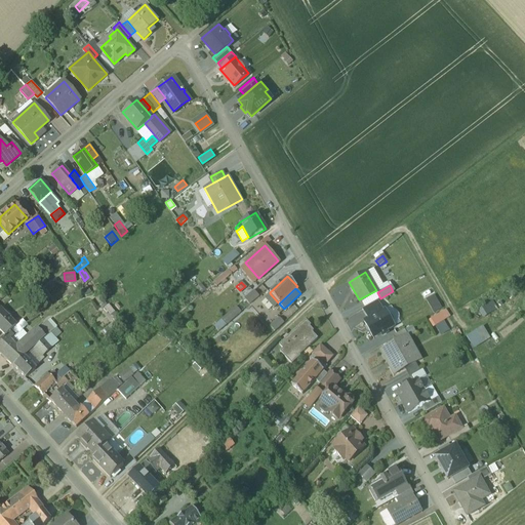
[(41,290),(36,294),(40,300),(46,296),(41,290)]
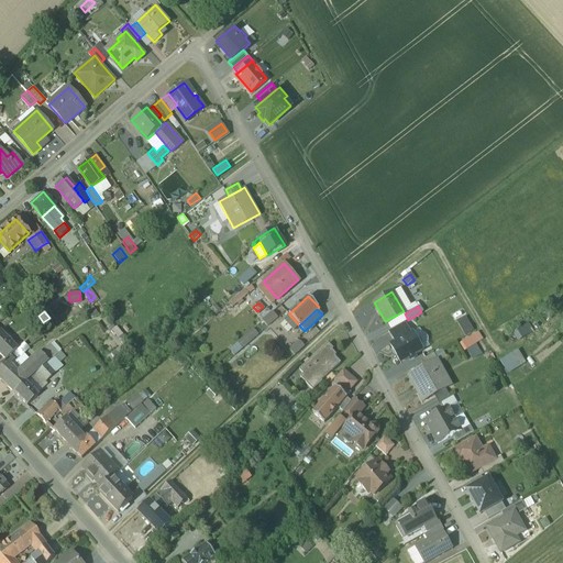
[(272,311),(262,320),(267,327),(277,318),(272,311)]
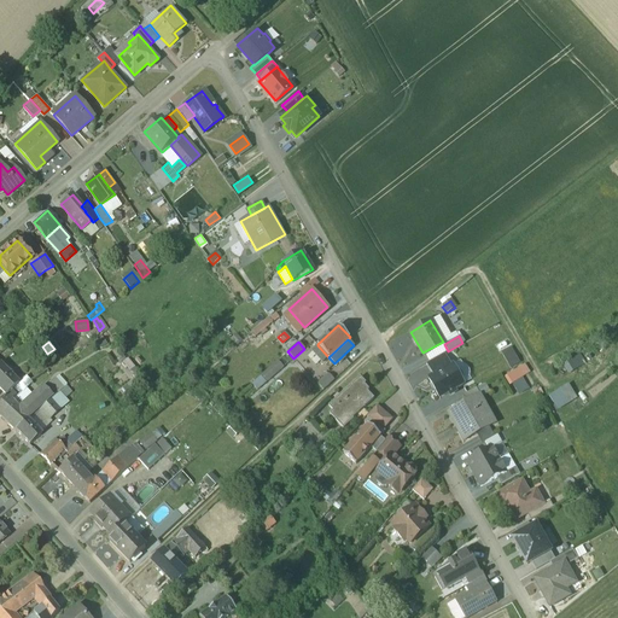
[(318,345),(312,351),(322,362),(328,357),(318,345)]
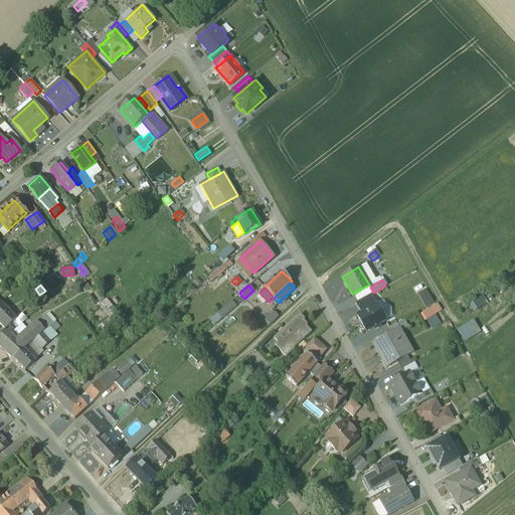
[(361,313),(376,304),(370,294),(355,303),(361,313)]
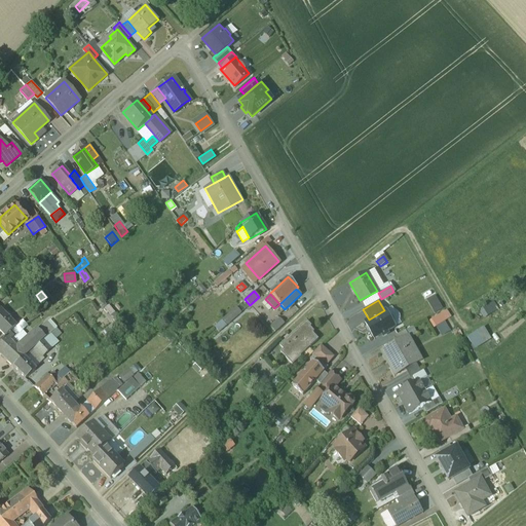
[(105,306),(112,315),(116,313),(109,303),(105,306)]
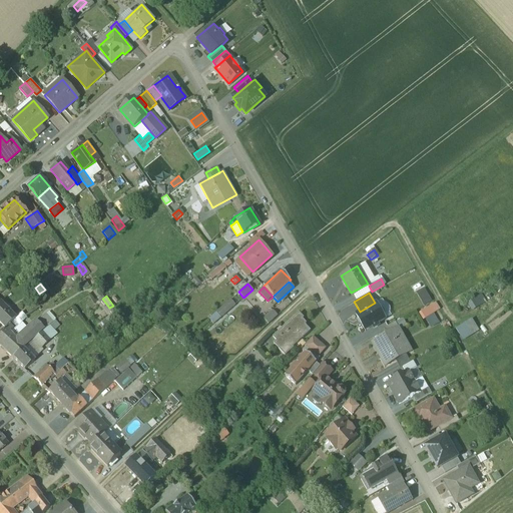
[(230,300),(216,311),(221,317),(234,305),(230,300)]
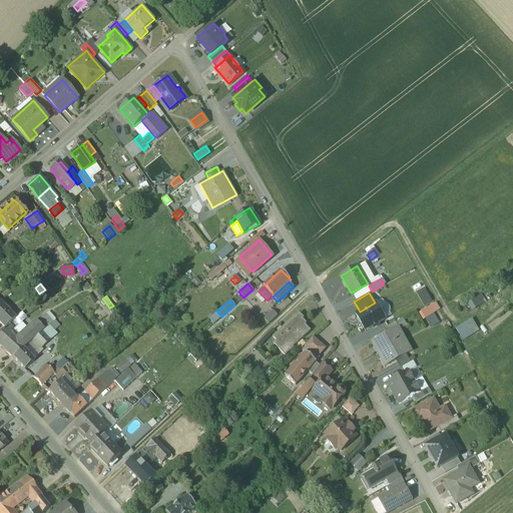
[(420,309),(429,326),(439,321),(434,311),(440,308),(436,301),(420,309)]
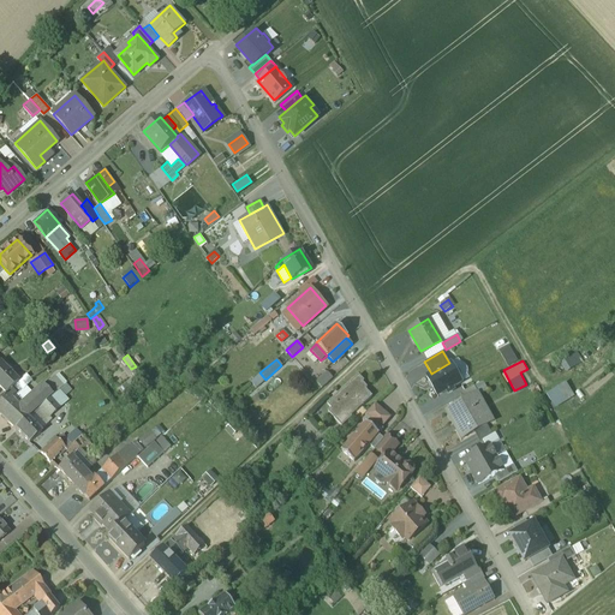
[(453,366),(451,362),(449,363),(431,374),(425,376),(437,395),(446,390),(447,393),(454,389),(453,387),(461,382),(459,377),(453,366)]
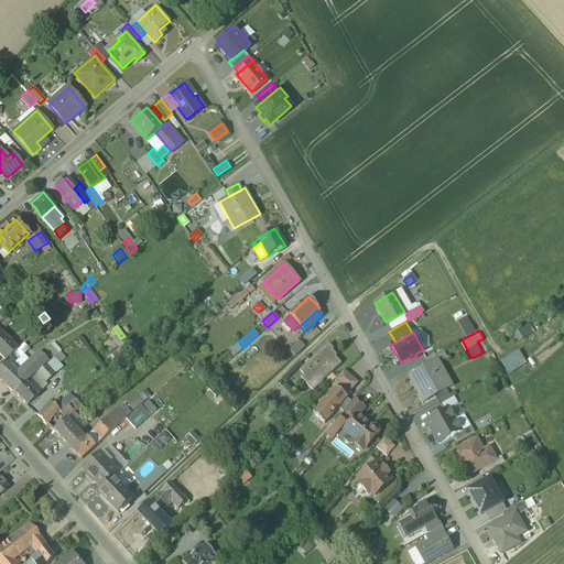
[(17,349),(0,333),(0,358),(3,362),(11,356),(17,349)]
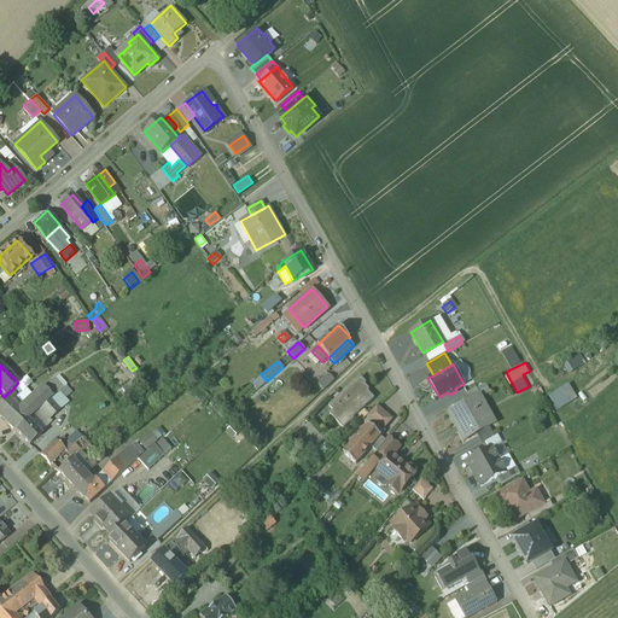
[(328,374),(318,384),(322,390),(333,380),(328,374)]
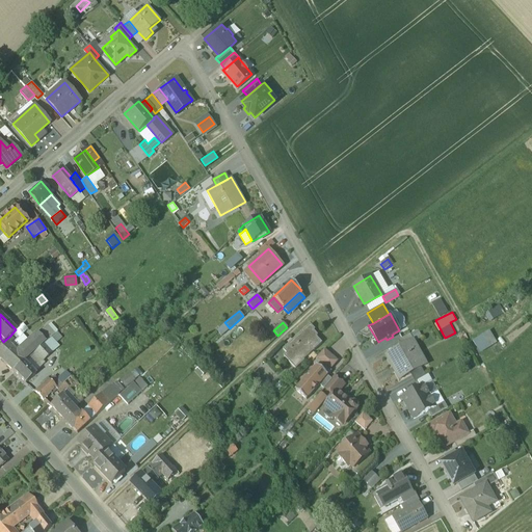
[(16,329),(10,336),(15,341),(20,336),(27,328),(22,323),(16,329)]
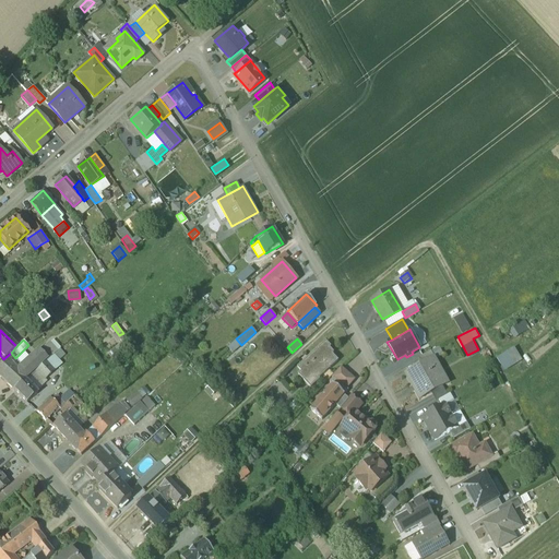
[(49,341),(39,351),(47,359),(54,354),(57,349),(49,341)]
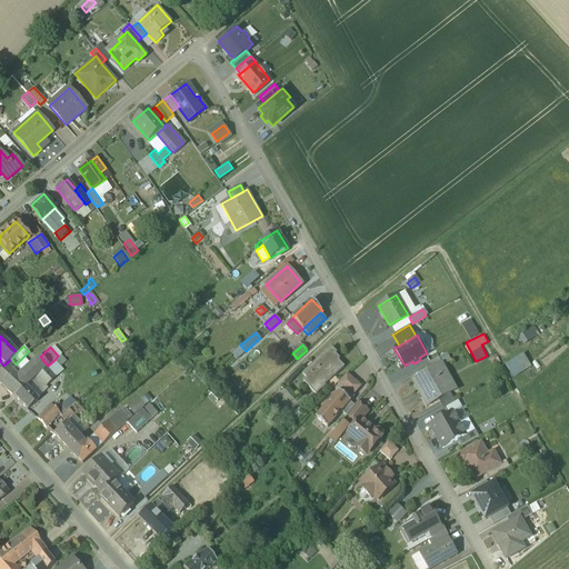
[(332,347),(302,373),(307,378),(303,380),(316,395),(326,386),(325,385),(345,367),(338,360),(340,358),(336,353),(337,352),(332,347)]
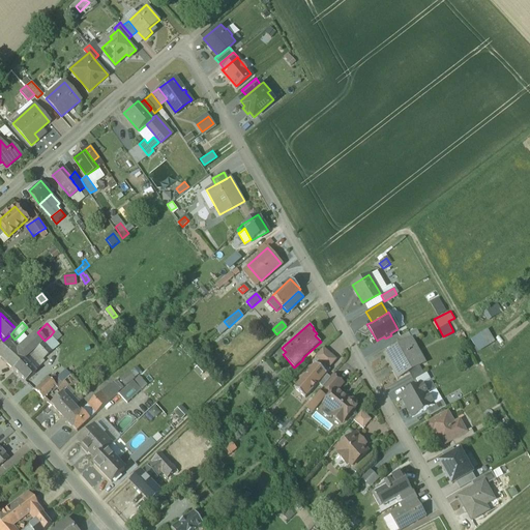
[(140,324),(130,332),(136,339),(144,330),(140,324)]
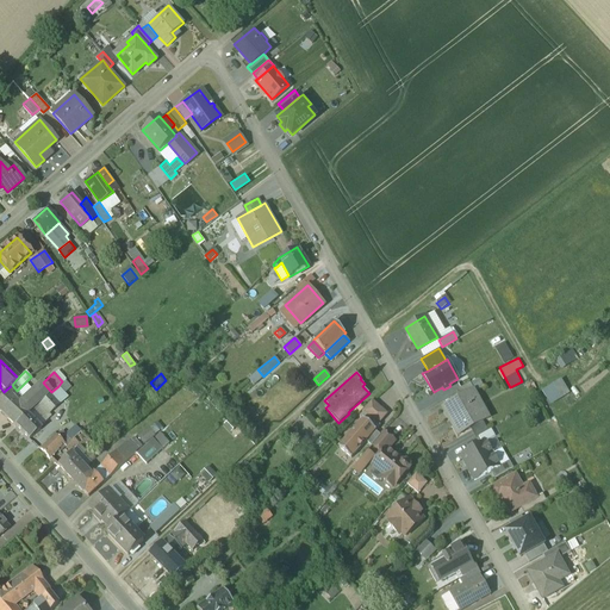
[(560,397),(570,392),(561,377),(553,381),(560,397)]
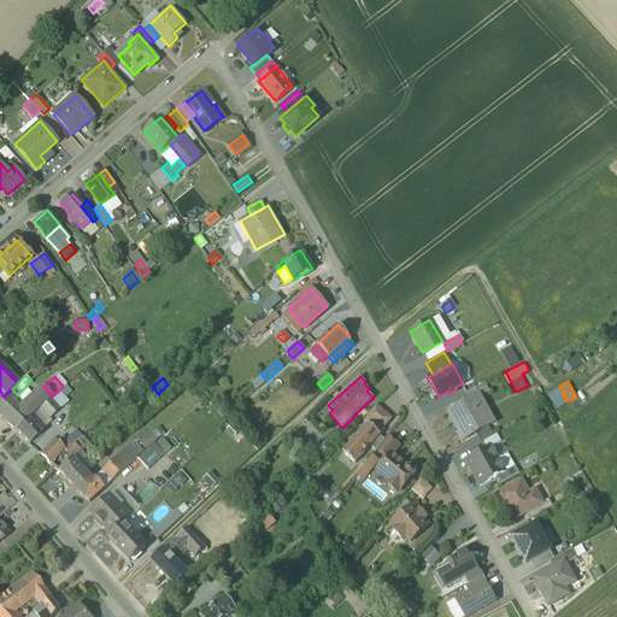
[(12,415),(6,421),(16,430),(28,418),(45,403),(52,397),(43,387),(30,398),(23,389),(17,395),(12,389),(4,397),(0,399),(0,401),(6,409),(12,415)]
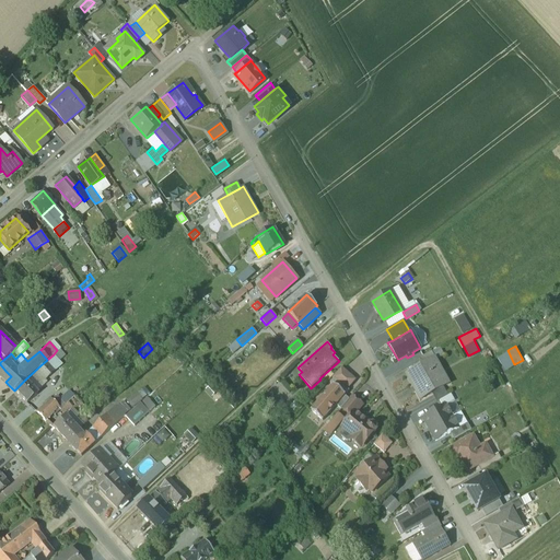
[(431,351),(419,358),(422,364),(435,358),(431,351)]
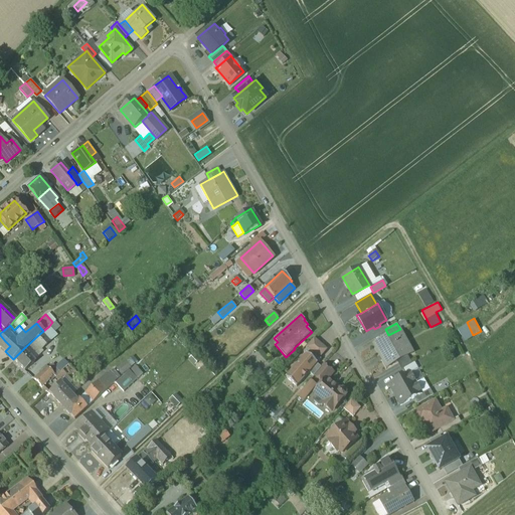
[(43,331),(37,336),(45,345),(56,334),(49,326),(43,331)]
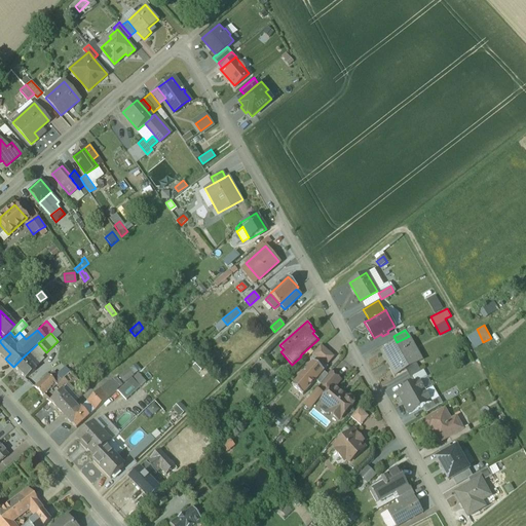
[(397,342),(381,350),(395,375),(421,360),(409,336),(397,342)]
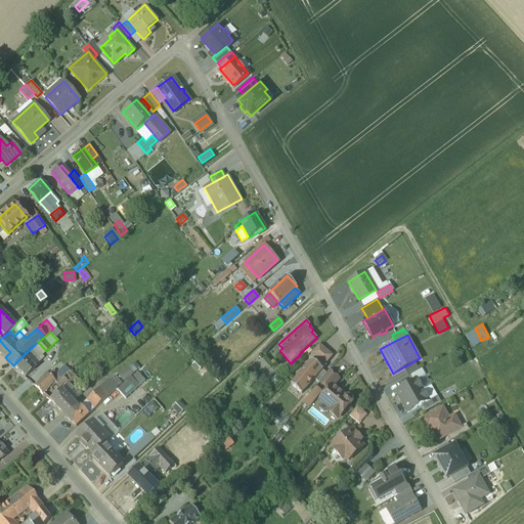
[(38,342),(24,355),(34,366),(44,357),(41,355),(46,351),(38,342)]
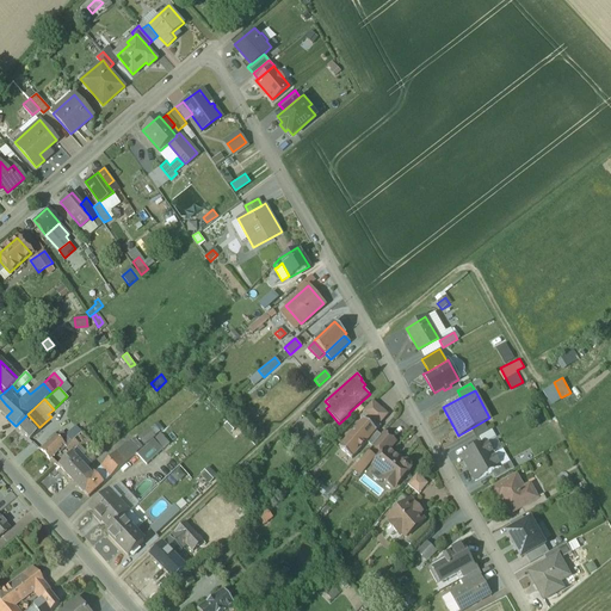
[(374,402),(364,413),(377,424),(378,424),(387,413),(374,402)]
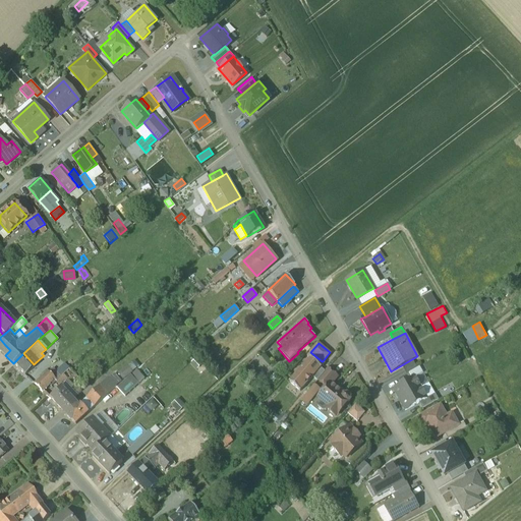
[(5,345),(0,350),(5,355),(10,350),(5,345)]
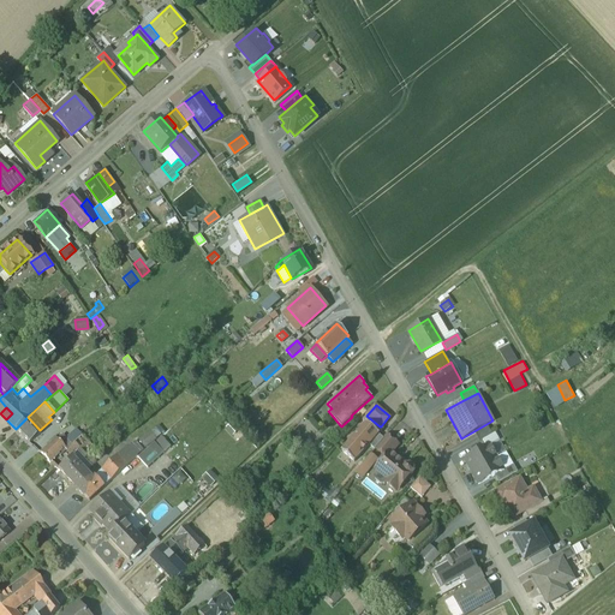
[(380,427),(366,416),(362,421),(365,423),(366,423),(378,434),(383,429),(381,427),(380,427)]
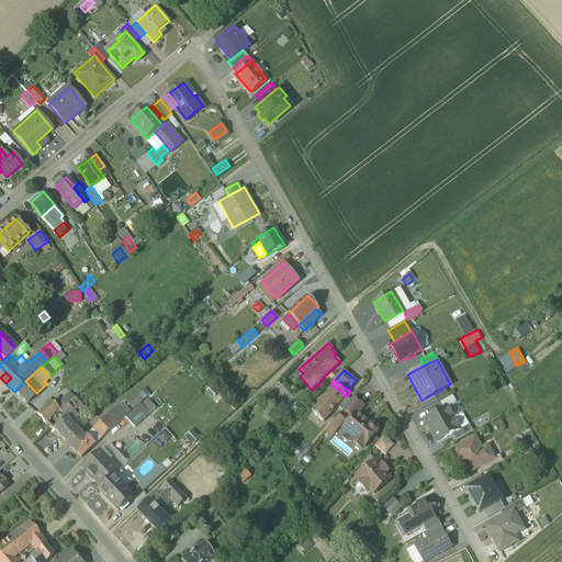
[(25,381),(14,392),(26,404),(38,395),(36,393),(25,381)]
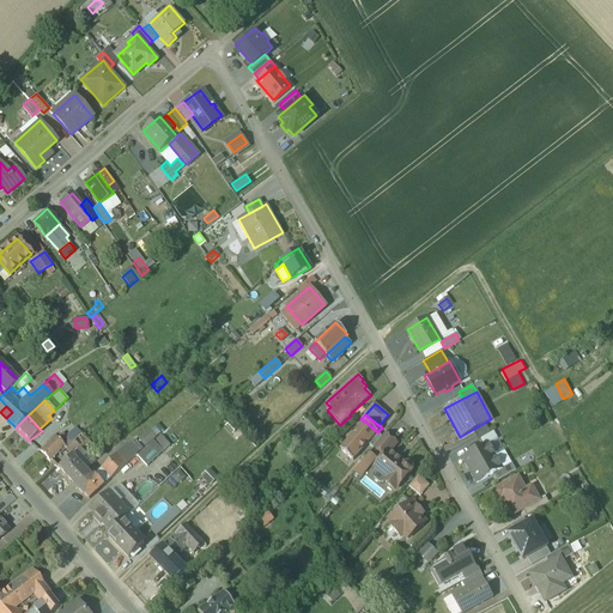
[(364,422),(340,449),(353,460),(368,443),(377,432),(365,422),(364,422)]
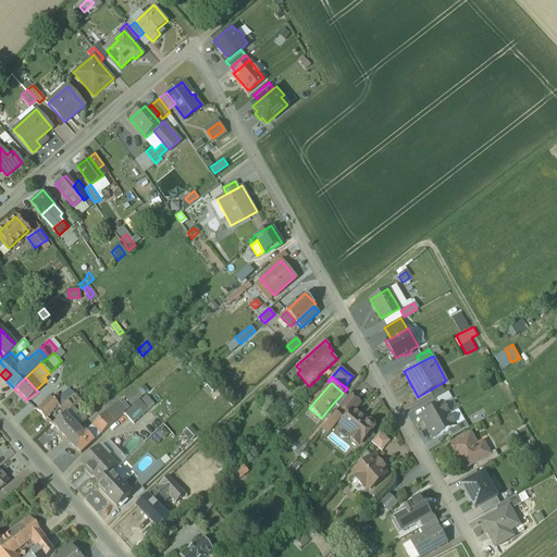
[(131,405),(141,397),(136,388),(124,396),(131,405)]
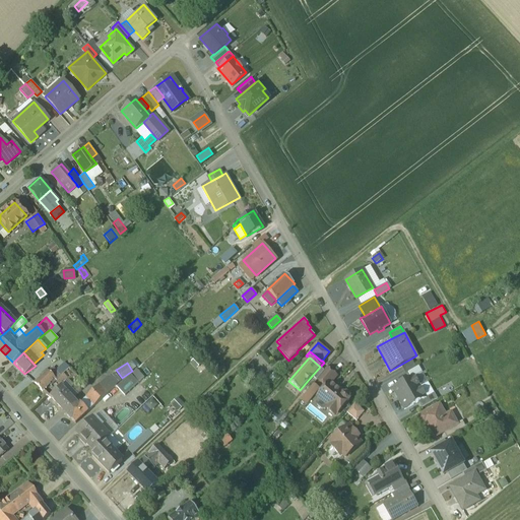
[(65,364),(60,369),(63,373),(69,368),(65,364)]
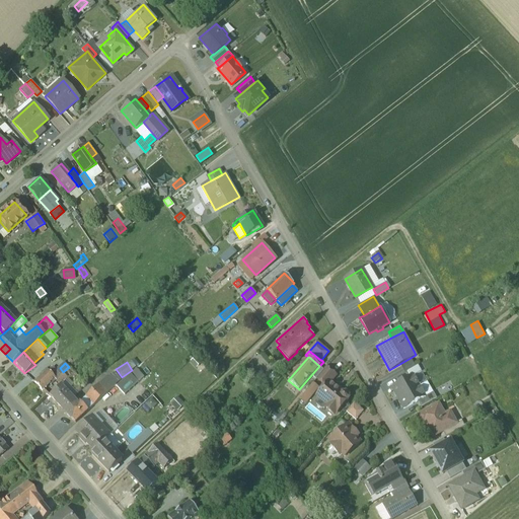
[(418,365),(408,370),(411,376),(413,375),(421,370),(418,365)]
